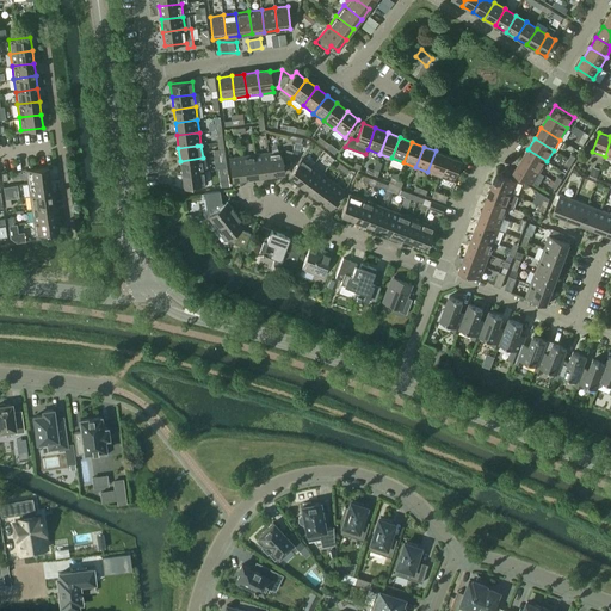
[(539,172),(547,161),(528,149),(520,161),(539,172)]
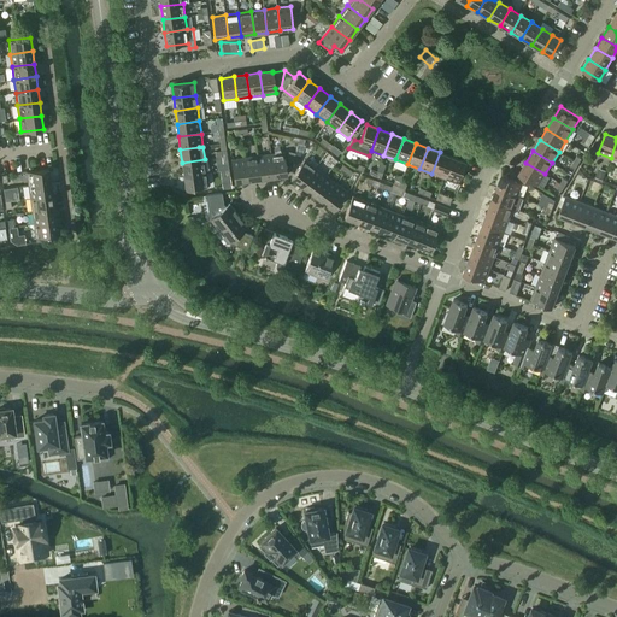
[(444,178),(452,157),(440,152),(432,174),(444,178)]
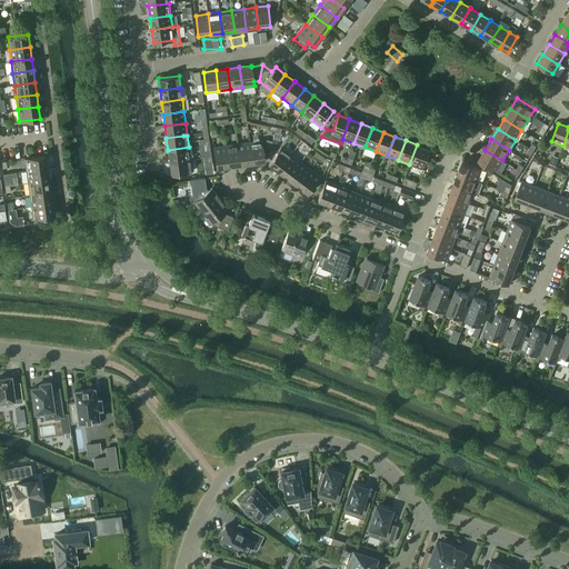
[(265,161),(262,141),(249,142),(252,163),(265,161)]
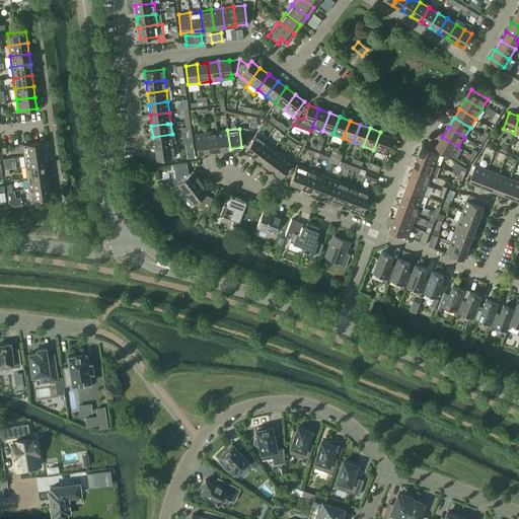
[(230,149),(227,130),(217,132),(219,150),(230,149)]
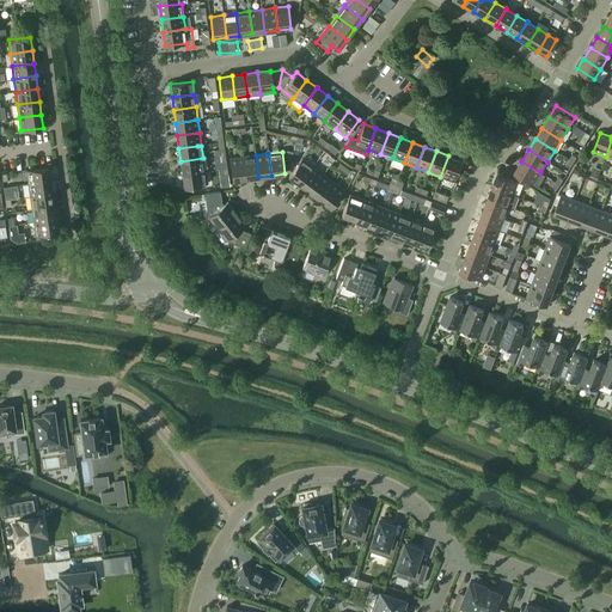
[(258,177),(256,155),(243,157),(246,179),(258,177)]
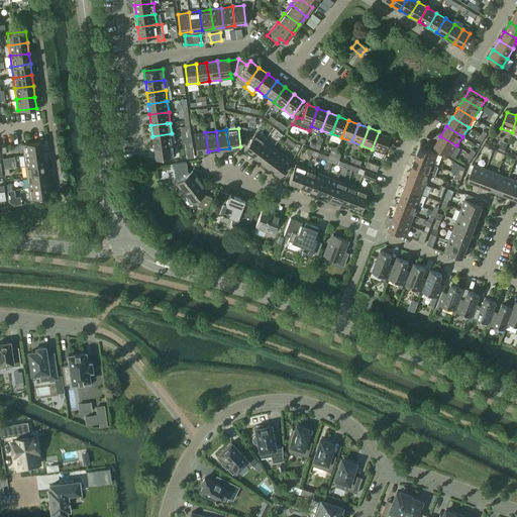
[(390,135),(379,131),(372,149),(383,153),(390,135)]
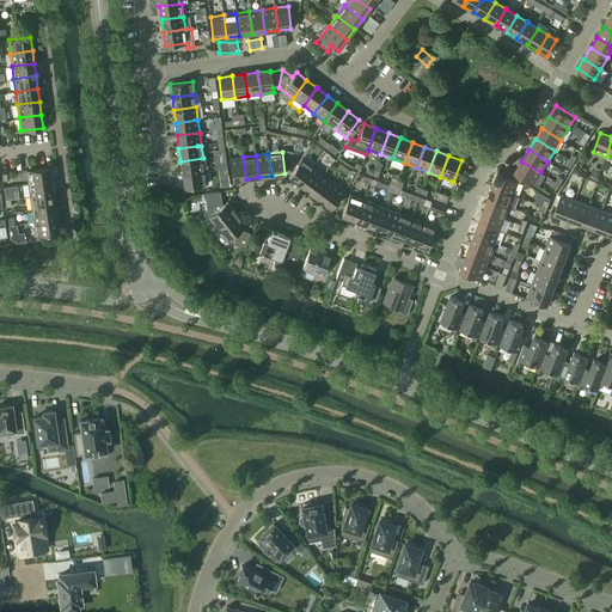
[(246,179),(243,157),(230,159),(233,181),(246,179)]
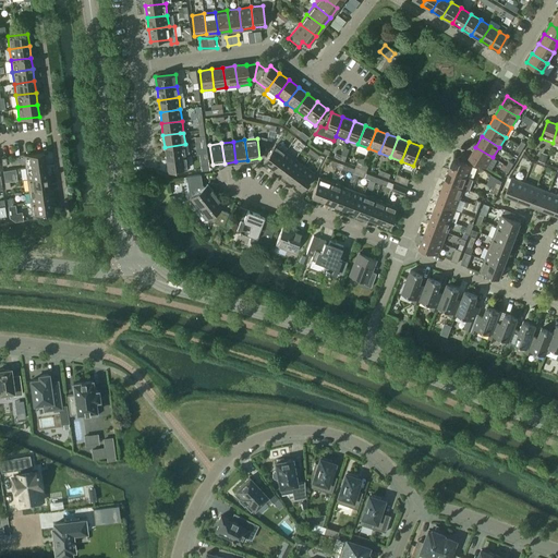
[(186,156),(185,144),(165,147),(166,159),(186,156)]
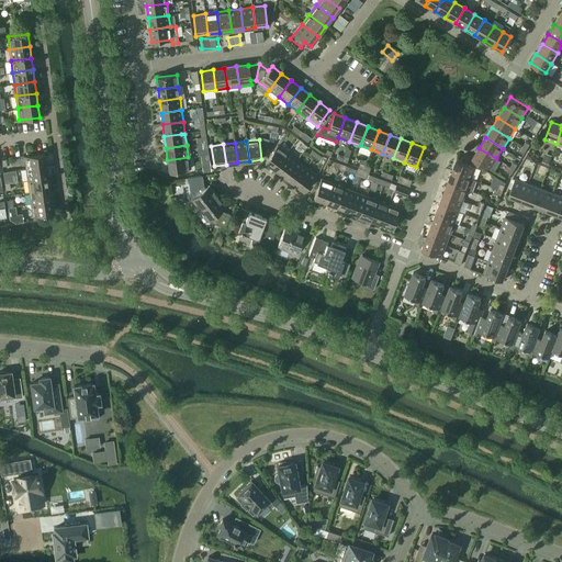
[(274,170),(288,153),(278,146),(265,163),(274,170)]
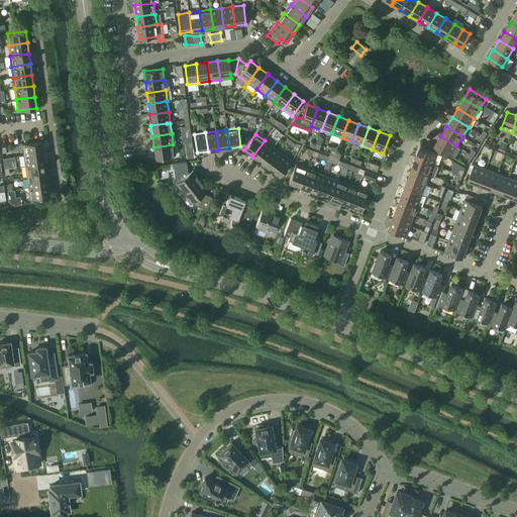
[(451,156),(456,145),(440,136),(435,145),(451,156)]
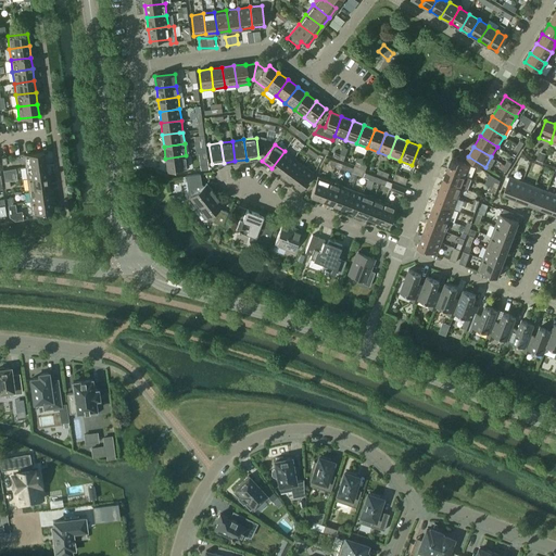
[(281,175),(293,159),(285,151),(272,168),(281,175)]
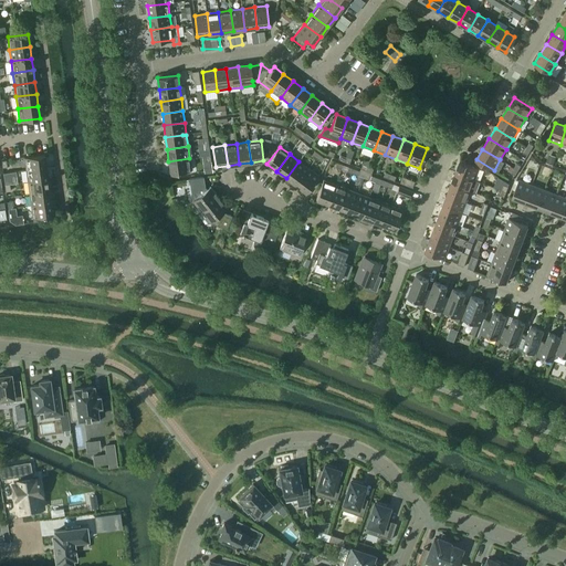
[(24,158),(27,170),(46,167),(45,155),(24,158)]
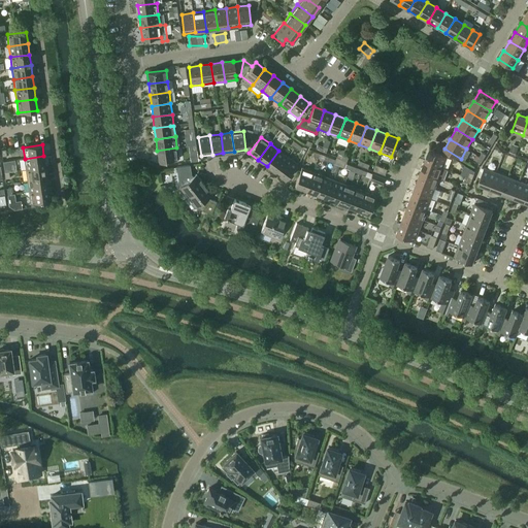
[(178,159),(176,147),(157,151),(159,162),(178,159)]
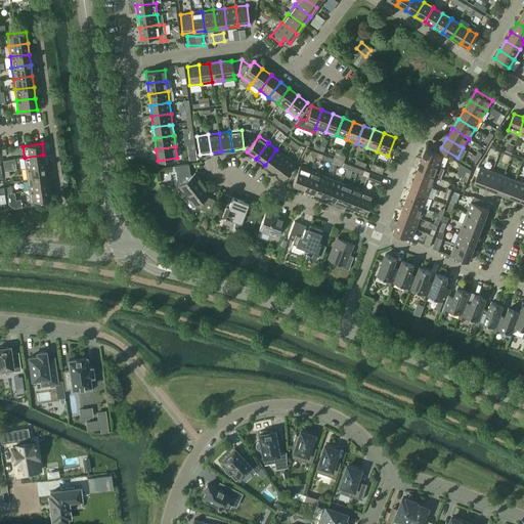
[(426,148),(422,160),(440,167),(444,156),(426,148)]
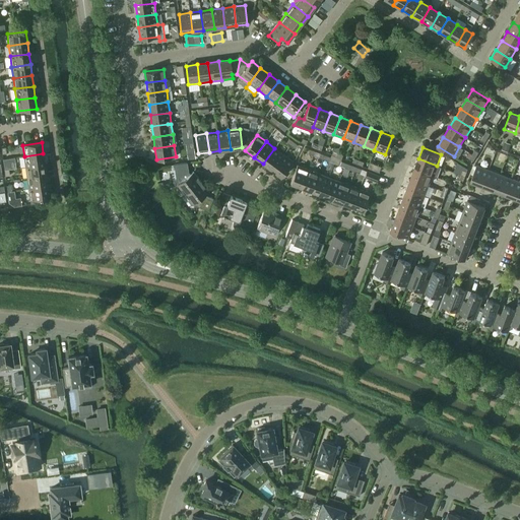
[(271,170),(283,154),(274,148),(263,164),(271,170)]
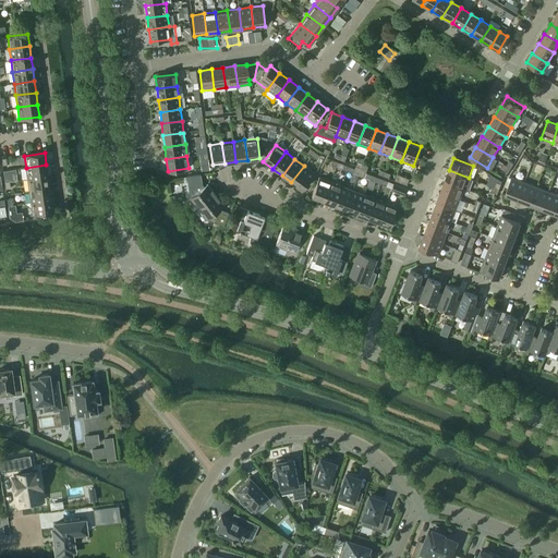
[(48,177),(46,165),(26,168),(27,179),(48,177)]
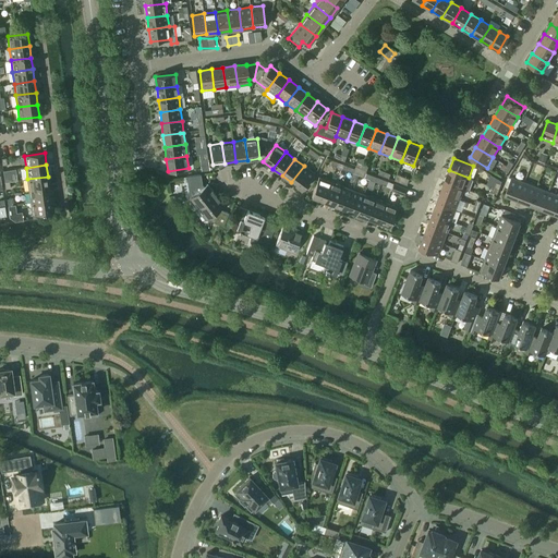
[(314,173),(304,166),(291,182),(302,190),(314,173)]
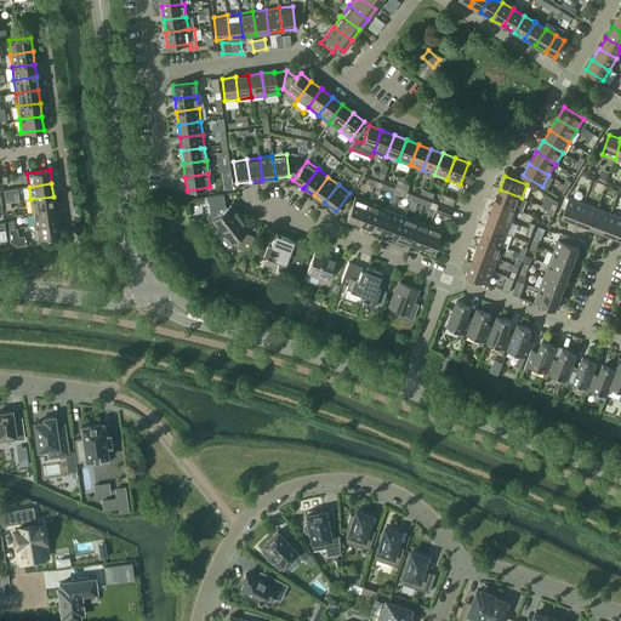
[(527,199),(522,198),(500,189),(495,201),(517,210),(522,211),(527,199)]
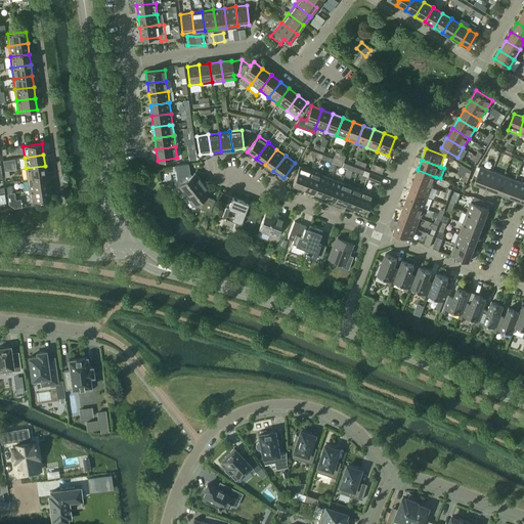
[(188,164),(175,166),(177,179),(177,180),(177,182),(178,183),(179,185),(178,186),(185,197),(203,183),(194,173),(191,175),(189,173),(188,164)]
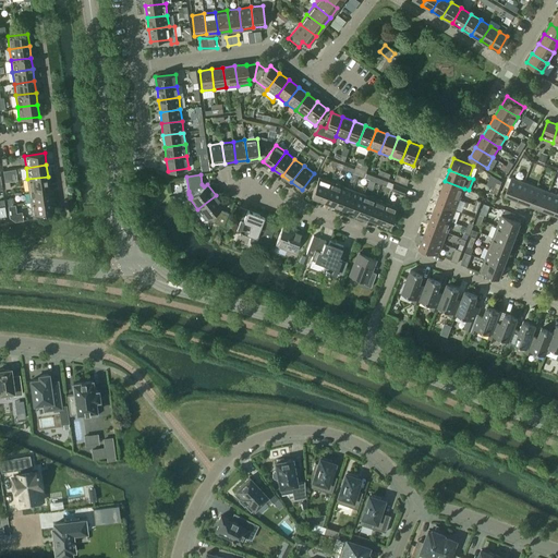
[(407,185),(409,180),(409,179),(397,174),(395,181),(407,185)]
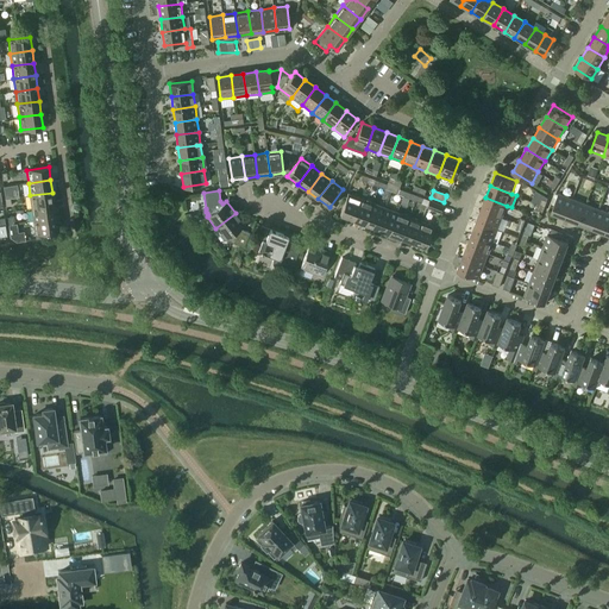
[(54,206),(52,193),(30,195),(32,208),(54,206)]
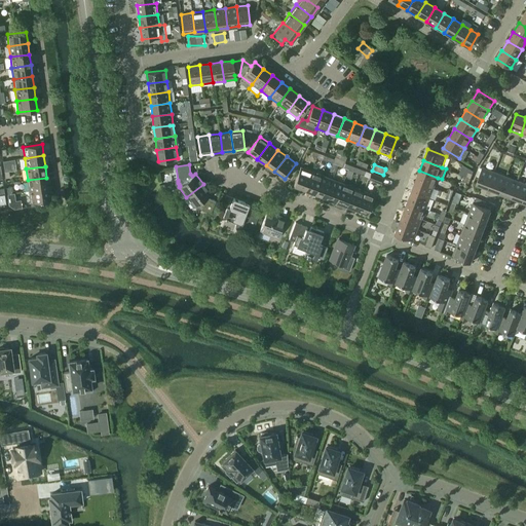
[(304,190),(311,172),(301,167),(294,186),(304,190)]
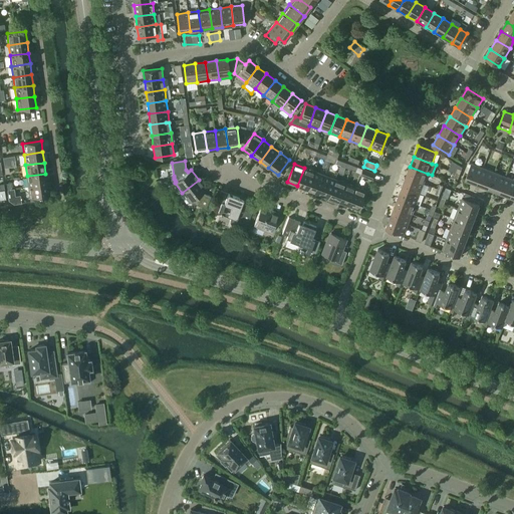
[(476,183),(482,168),(472,164),(466,180),(476,183)]
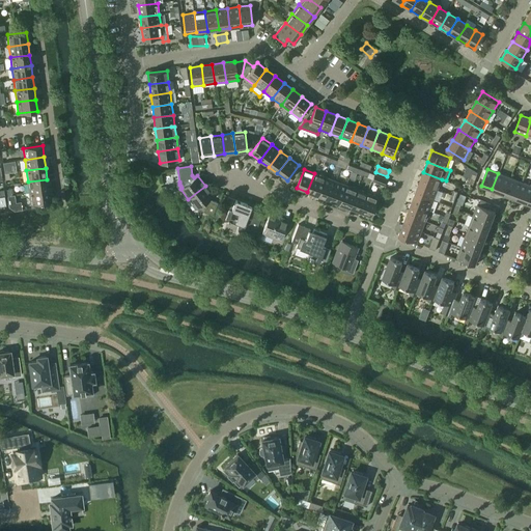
[(438,190),(442,179),(423,172),(419,183),(438,190)]
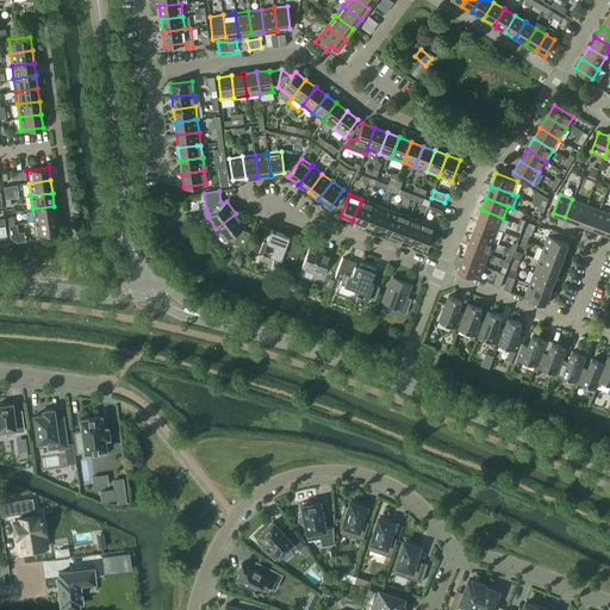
[(365,224),(373,204),(361,199),(353,221),(365,224)]
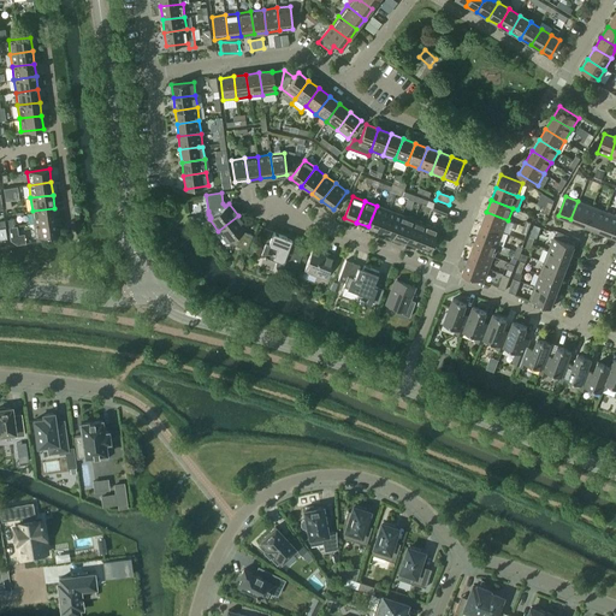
[(585,225),(592,206),(578,201),(570,219),(585,225)]
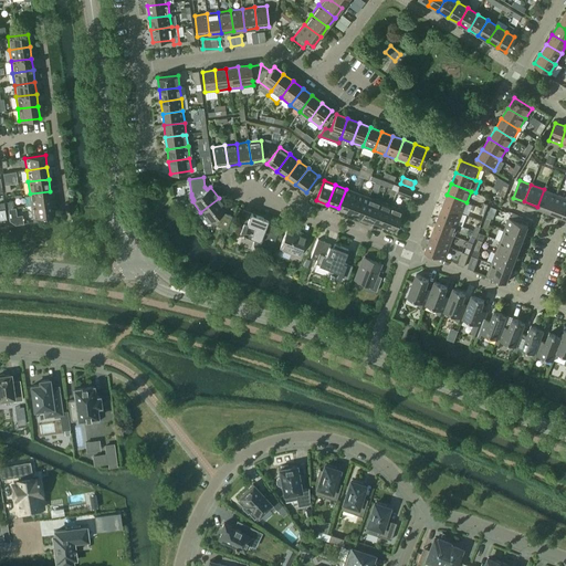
[(409,198),(411,191),(399,187),(396,192),(409,198)]
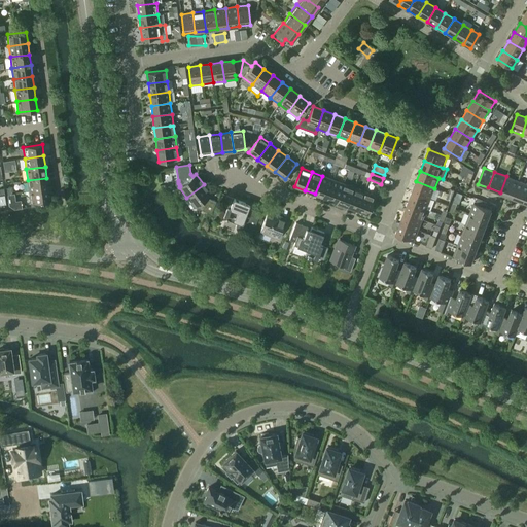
[(326,198),(332,180),(322,176),(315,194),(326,198)]
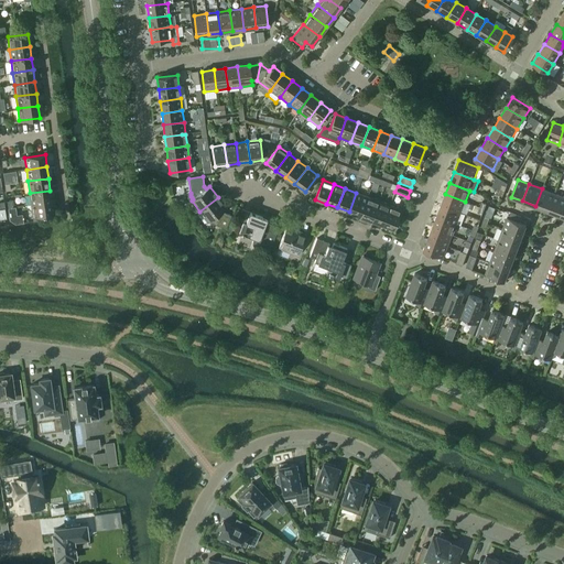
[(549,212),(555,194),(542,188),(535,206),(549,212)]
